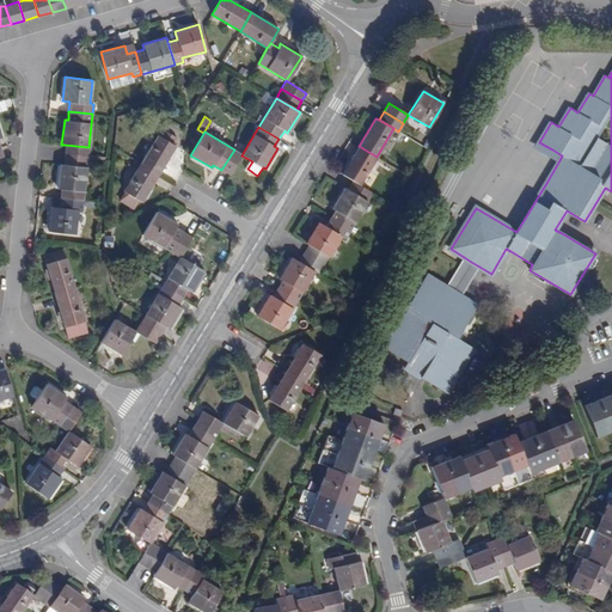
[(157,135),(140,163),(159,173),(175,147),(157,135)]
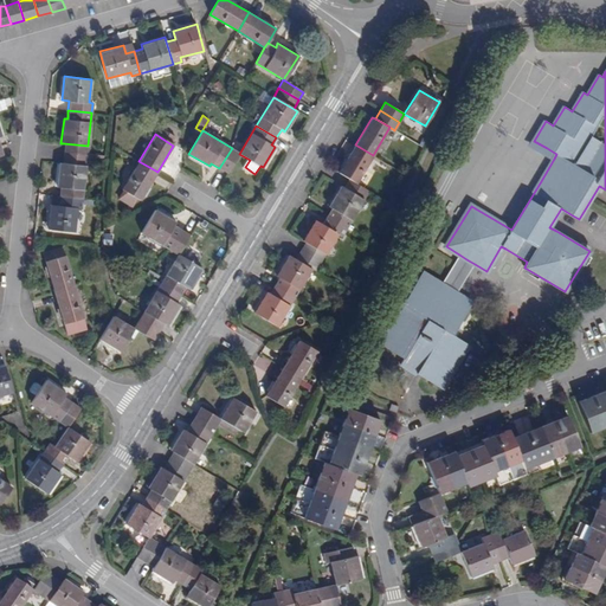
[(556,154),(547,148),(534,141),(530,146),(554,159),(556,154)]
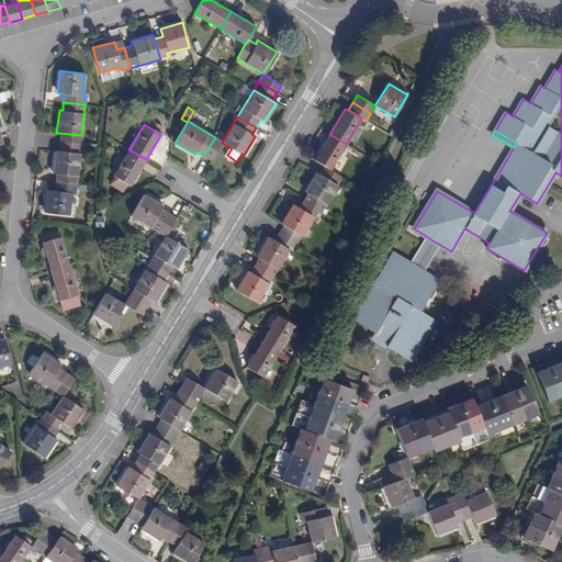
[(59,133),(58,142),(80,144),(81,135),(59,133)]
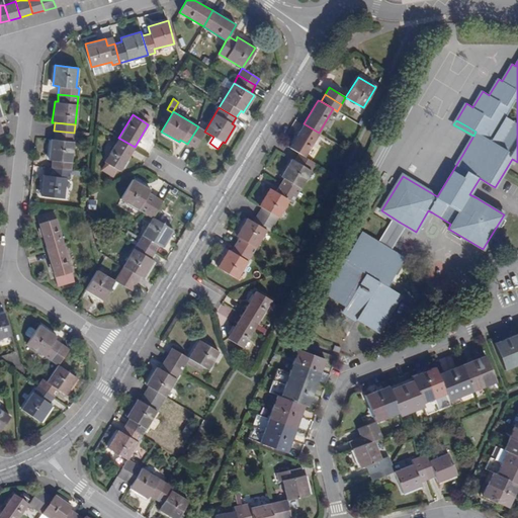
[(304,156),(319,133),(304,123),(289,147),(297,153),(304,156)]
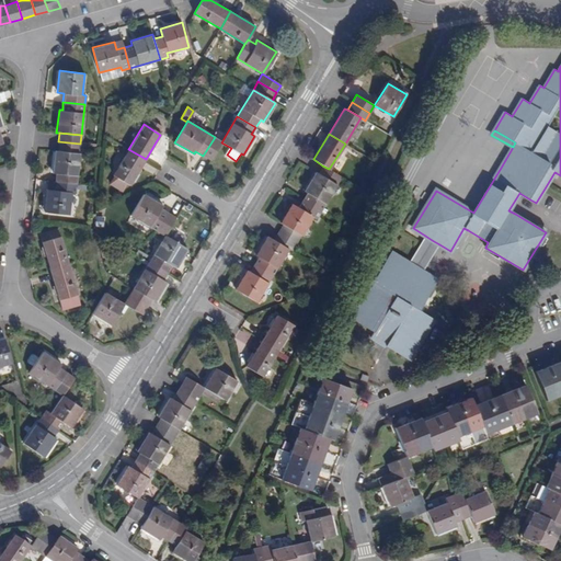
[(203,156),(210,160),(221,142),(215,137),(203,156)]
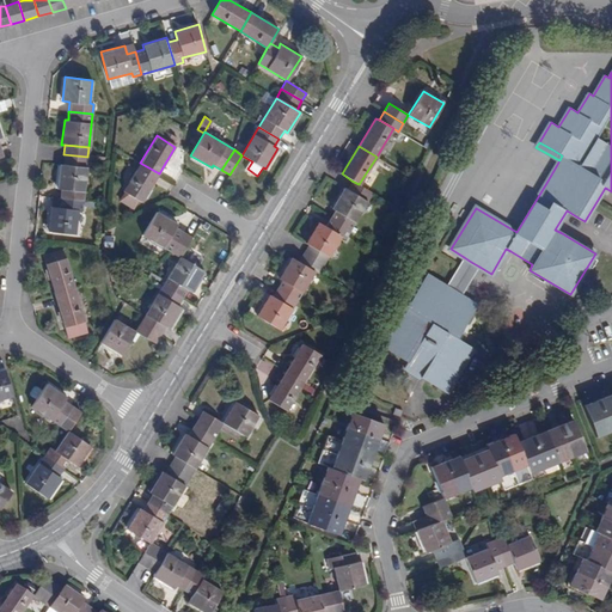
[(63,154),(62,164),(87,167),(87,157),(63,154)]
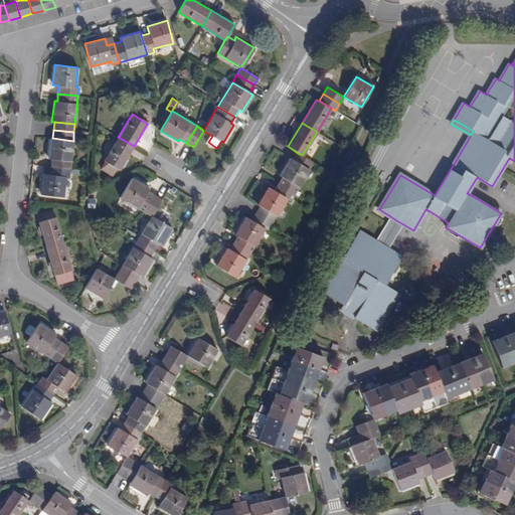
[(119,169),(134,146),(118,137),(104,160),(119,169)]
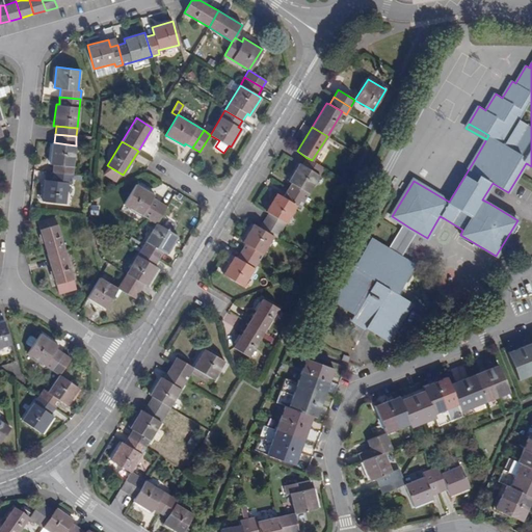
[(52,163),(51,173),(73,175),(76,145),(54,142),(51,142),(49,163),(52,163)]
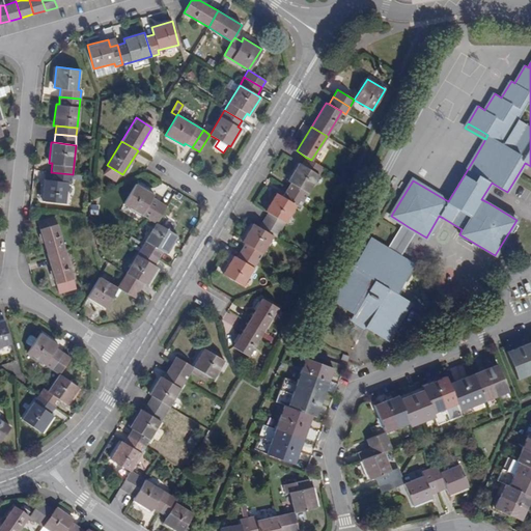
[(305,157),(301,164),(319,175),(324,167),(311,160),(305,157)]
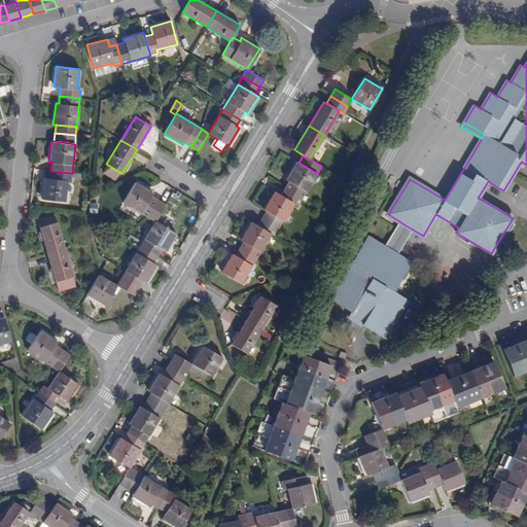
[(288,181),(284,187),(302,198),(317,174),(299,163),(295,161),(284,179),(288,181)]
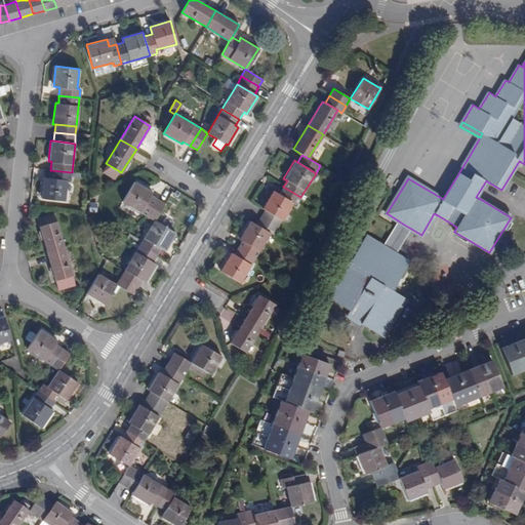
[(122,201),(147,216),(157,199),(151,195),(152,192),(134,180),(122,201)]
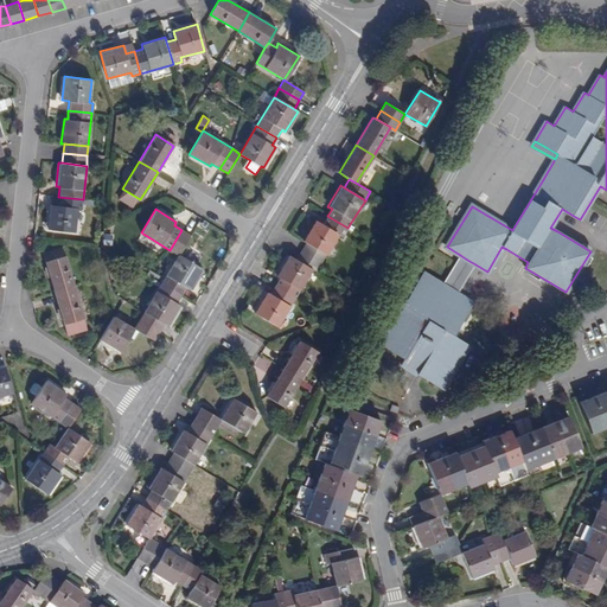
[(343,236),(347,228),(327,216),(323,224),(315,219),(301,240),(305,242),(326,255),(338,234),(343,236)]
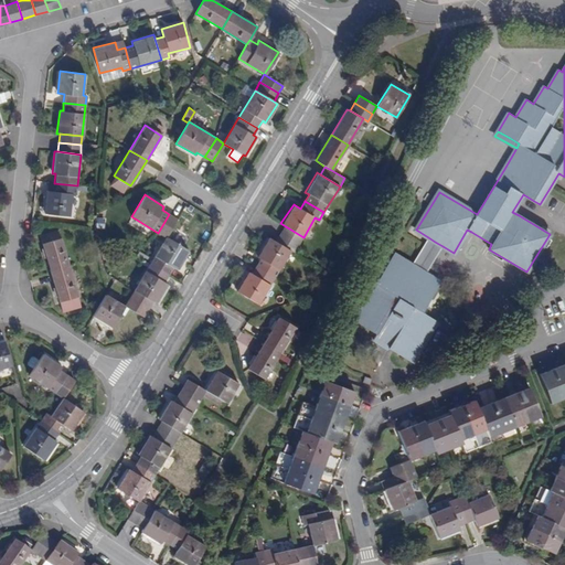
[(178,219),(169,214),(158,233),(166,237),(178,219)]
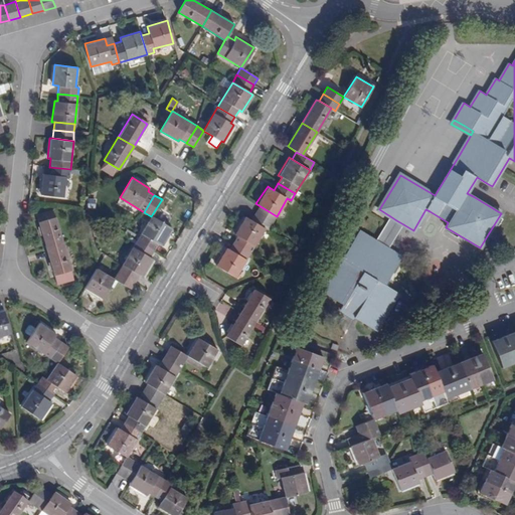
[(259,205),(254,212),(273,223),(277,216),(259,205)]
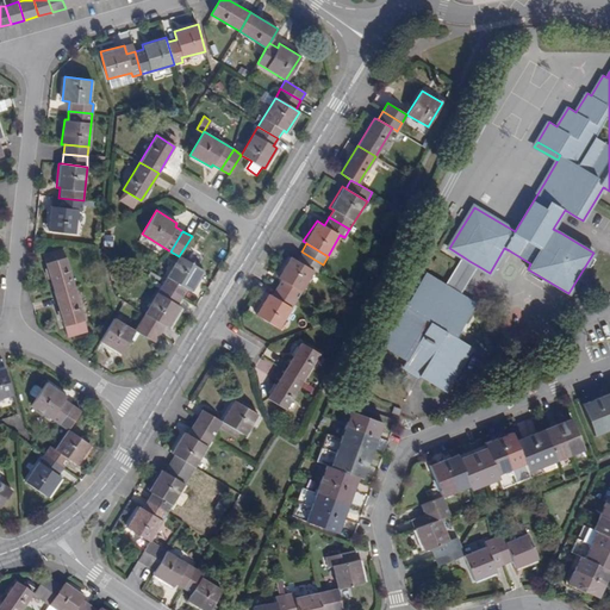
[(302,251),(297,260),(313,271),(318,273),(323,265),(302,251)]
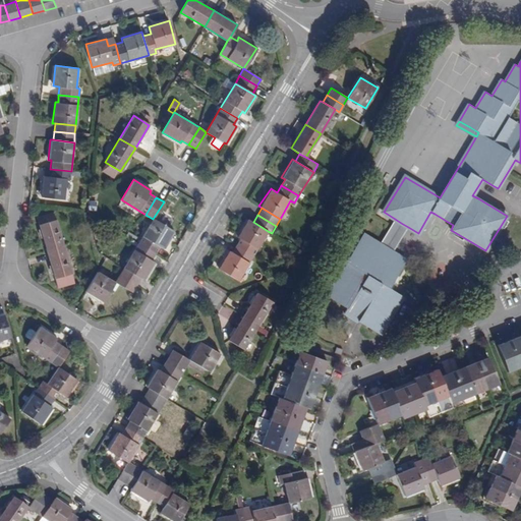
[(39,224),(46,251),(64,246),(56,219),(39,224)]
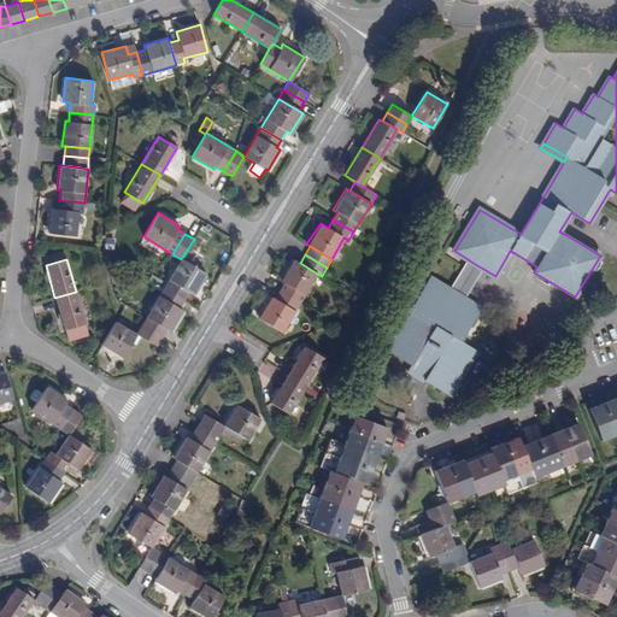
[(181,259),(164,287),(183,300),(188,292),(192,294),(205,274),(181,259)]
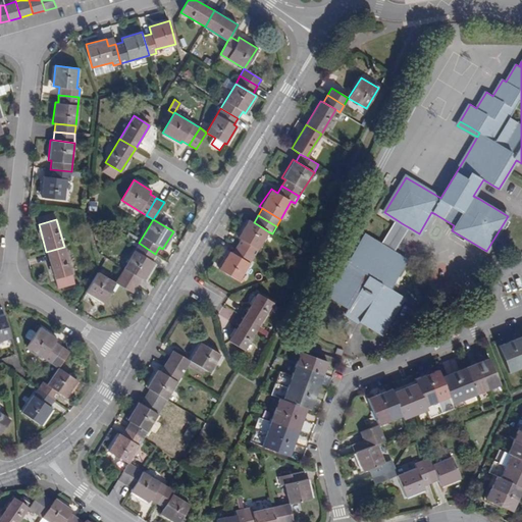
[(240,239),(236,245),(254,256),(268,231),(254,222),(248,219),(237,238),(240,239)]
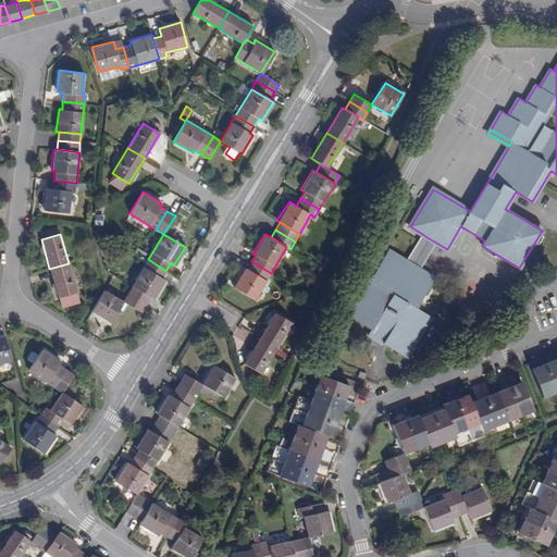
[(405,262),(412,268),(429,238),(422,234),(405,262)]
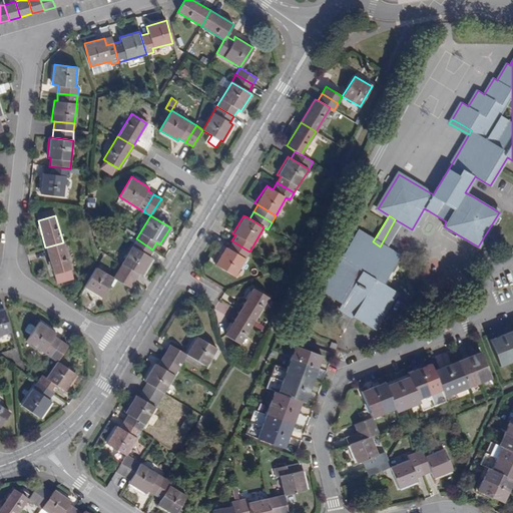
[(380,246),(386,249),(402,223),(395,219),(380,246)]
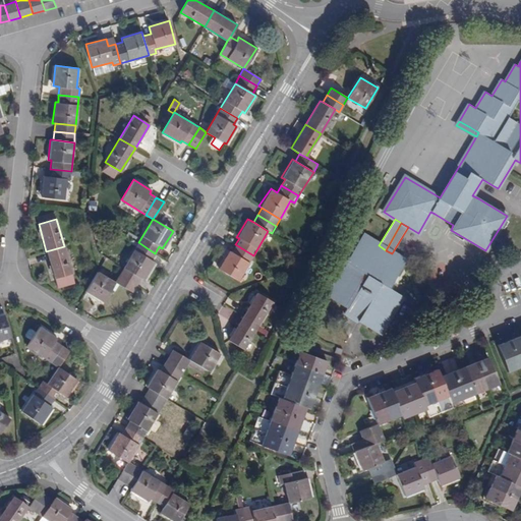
[(392,253),(386,250),(379,245),(362,236),(346,263),(350,265),(347,270),(341,281),(338,279),(334,286),(328,296),(347,308),(344,312),(380,334),(402,296),(390,288),(386,285),(388,281),(392,283),(401,269),(393,264),(397,256),(392,253)]
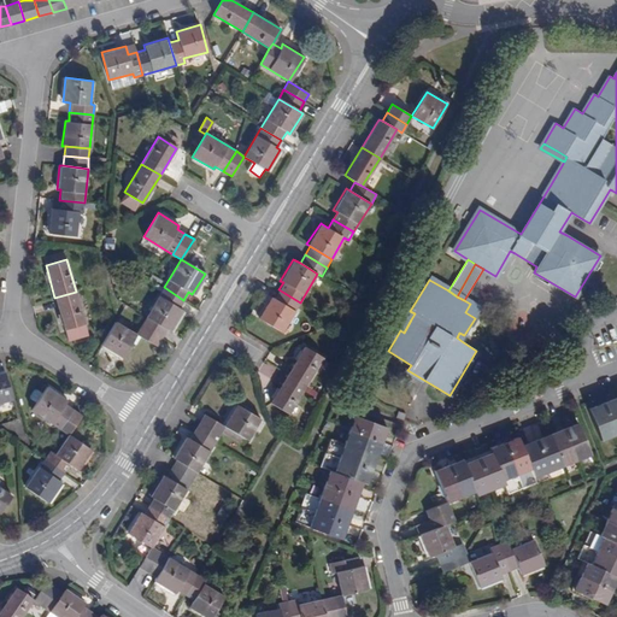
[(164,287),(146,316),(166,329),(170,330),(182,310),(180,307),(183,300),(164,287)]
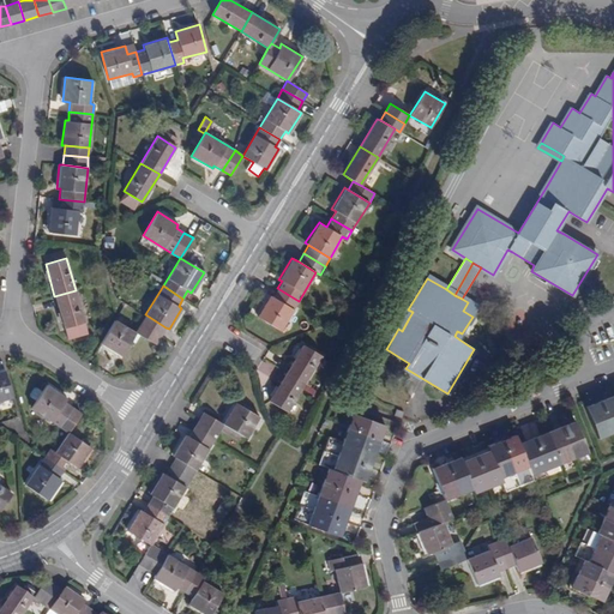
[(281,331),(299,301),(277,288),(272,298),(269,295),(257,315),(281,331)]
